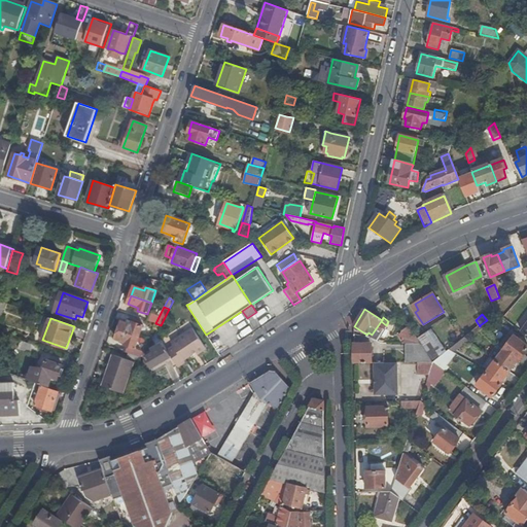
[(121,322),(118,330),(139,338),(143,326),(133,323),(132,326),(121,322)]
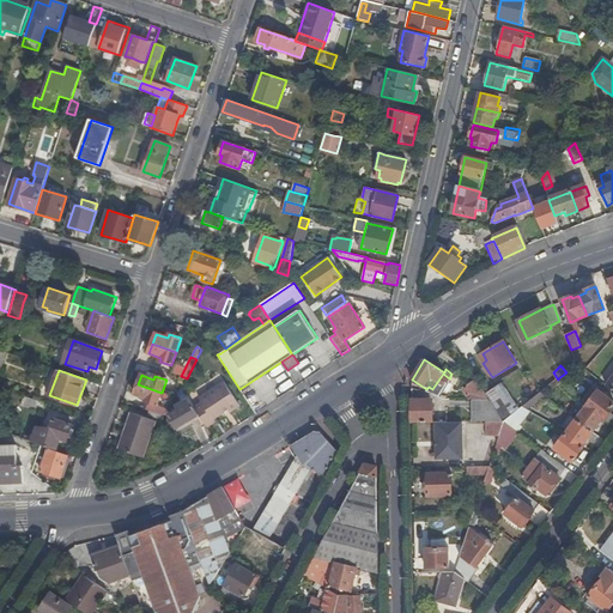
[(199,416),(207,428),(216,422),(213,419),(228,410),(230,412),(240,405),(223,381),(198,398),(201,401),(194,407),(199,416)]
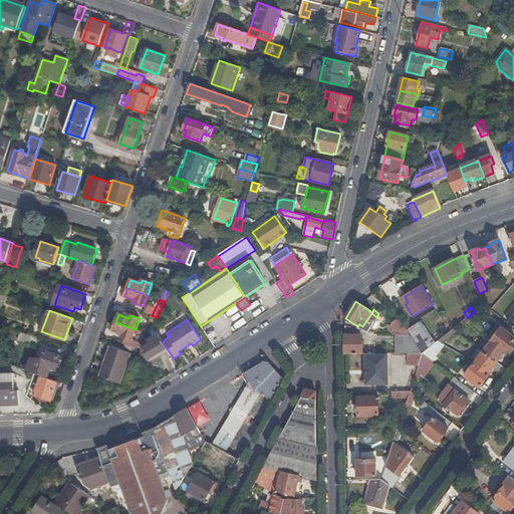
[(126,339),(124,344),(137,348),(141,343),(132,340),(136,329),(115,322),(112,331),(122,334),(121,337),(126,339)]
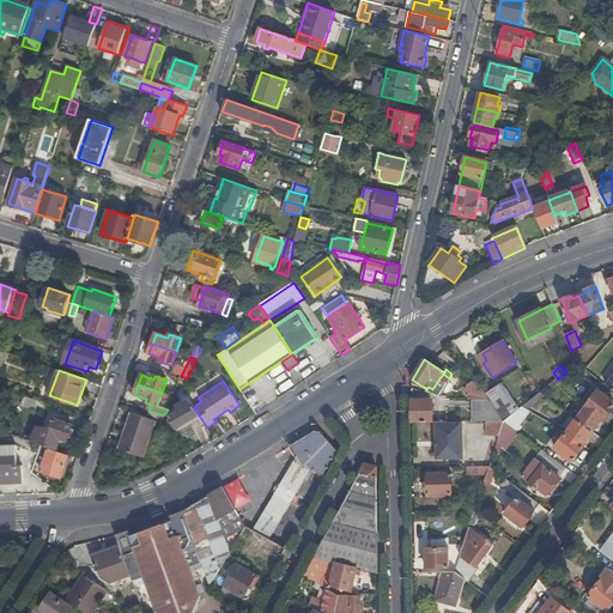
[(487,394),(504,422),(520,410),(502,384),(487,394)]
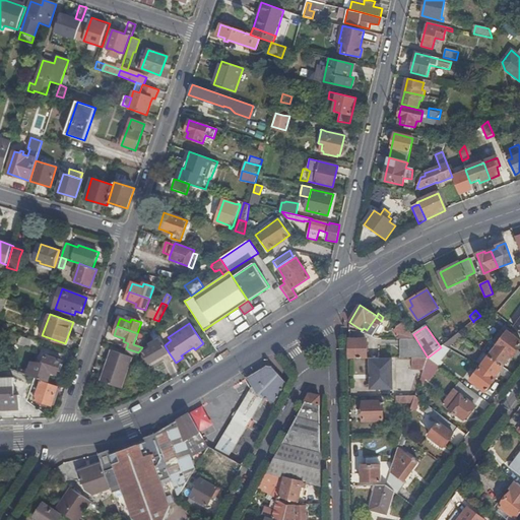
[(451,348),(465,338),(460,332),(446,342),(451,348)]
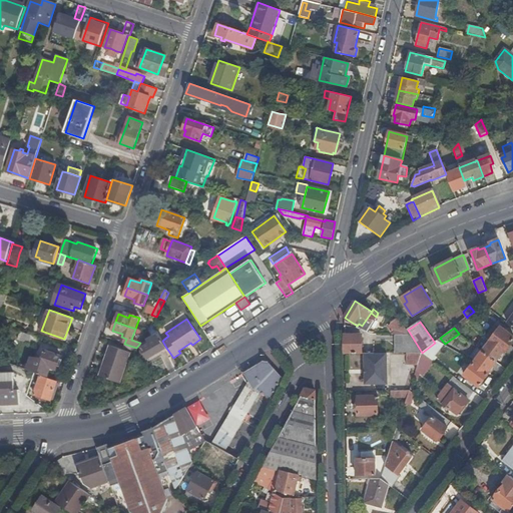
[(512,358),(512,348),(510,346),(512,341),(512,337),(507,333),(505,331),(501,328),(491,341),(505,352),(512,358)]
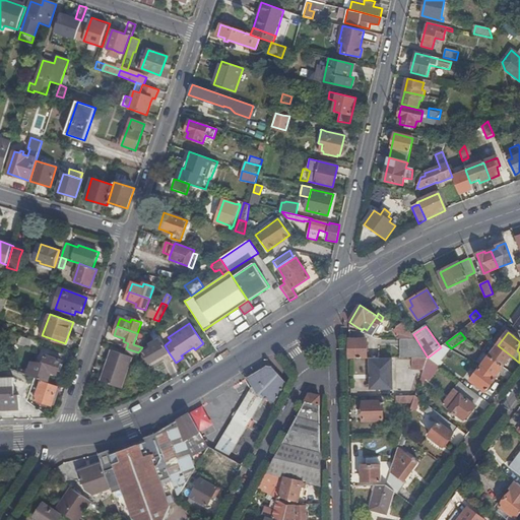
[(37,349),(40,342),(22,336),(19,344),(37,349)]
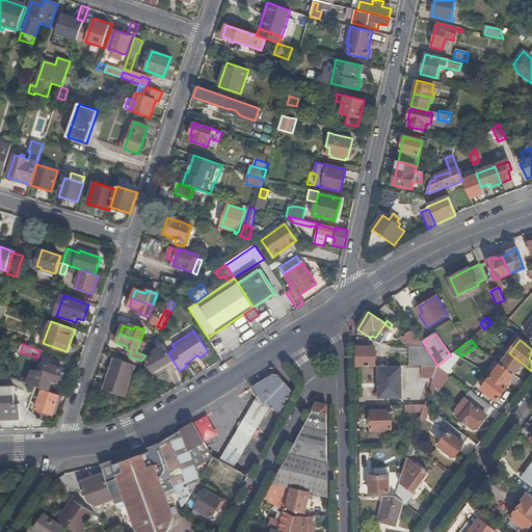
[(143,364),(149,374),(173,361),(168,353),(164,346),(153,353),(155,356),(143,364)]
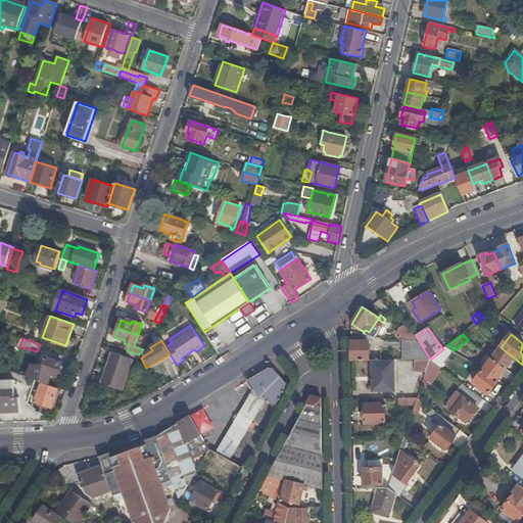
[(351,340),(351,361),(370,361),(370,347),(362,347),(362,340),(351,340)]
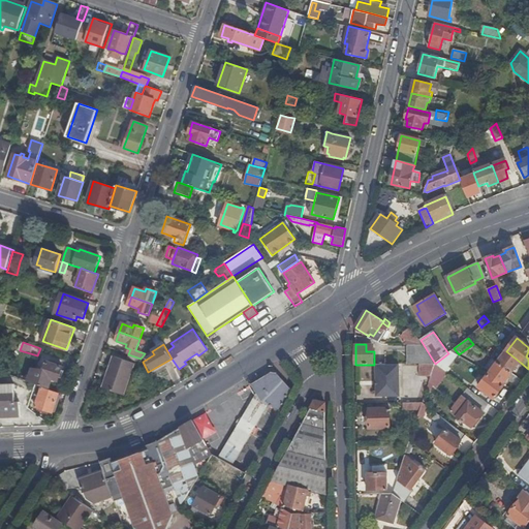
[(407,345),(407,364),(435,364),(423,346),(407,345)]
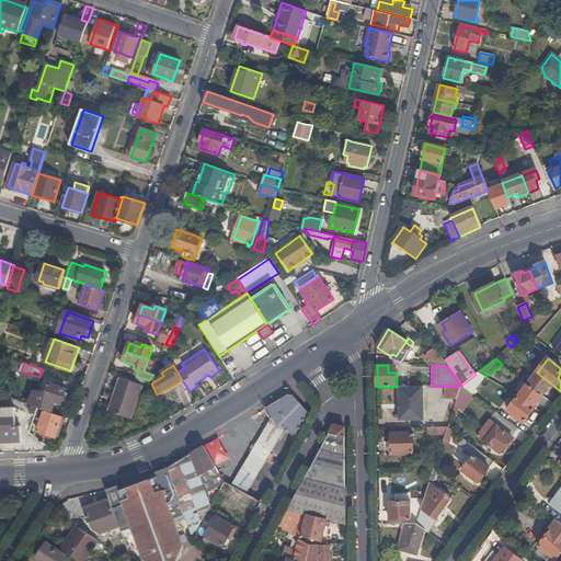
[(537,373),(528,385),(542,396),(552,385),(537,373)]
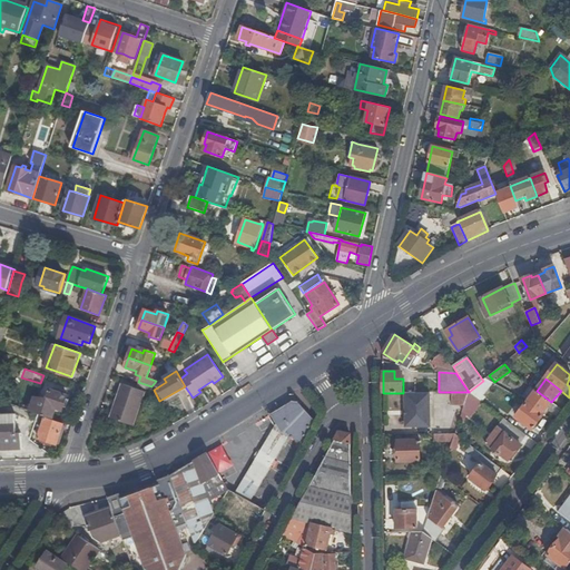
[(123,384),(111,419),(134,426),(145,391),(123,384)]
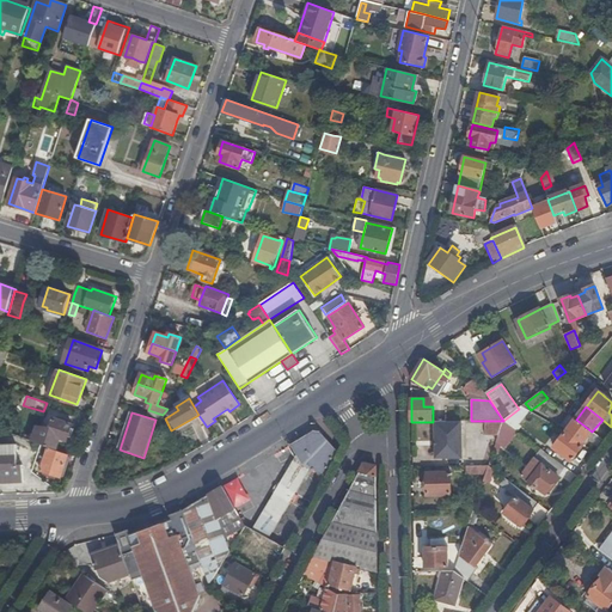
[(43,445),(57,450),(61,439),(68,440),(69,438),(72,438),(75,429),(72,428),(73,426),(55,418),(50,432),(38,427),(34,442),(43,445)]
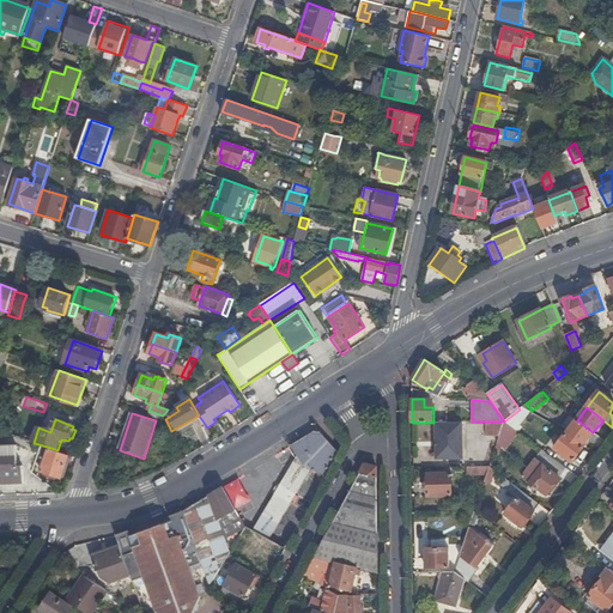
[(593,432),(577,420),(568,434),(584,445),(593,432)]
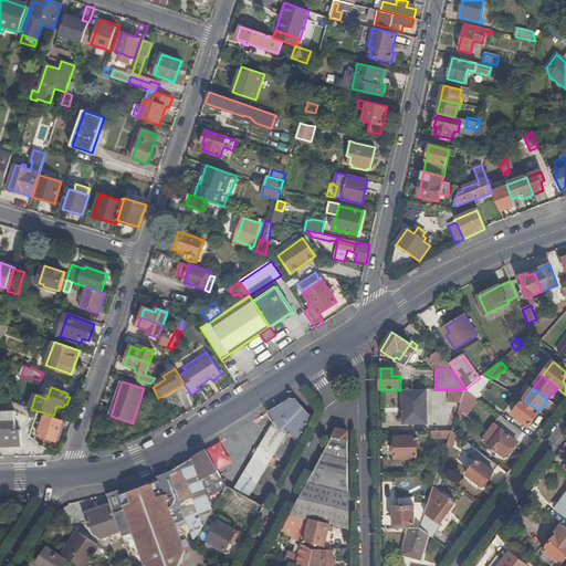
[(465,389),(459,408),(467,415),(479,399),(465,389)]
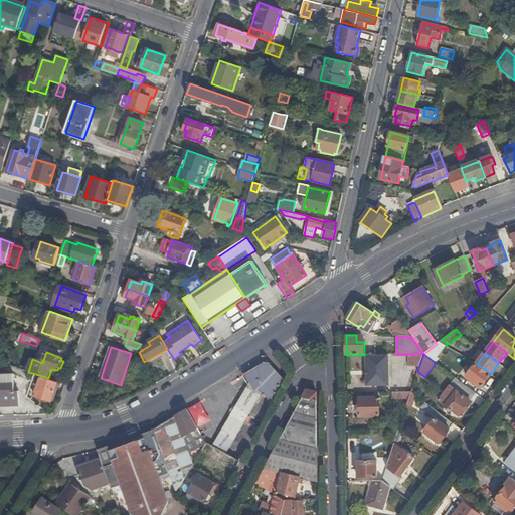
[(362,381),(394,380),(394,360),(362,360),(362,381)]
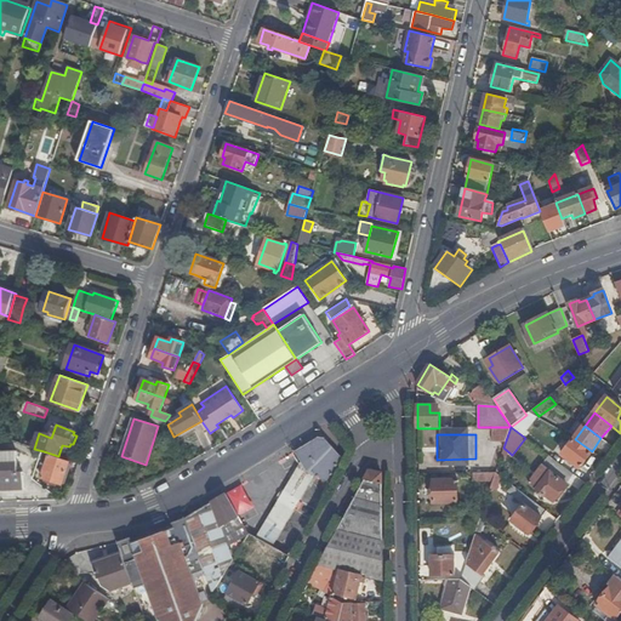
[(318,438),(294,453),(301,463),(306,472),(314,477),(328,484),(342,457),(324,438),(318,438)]
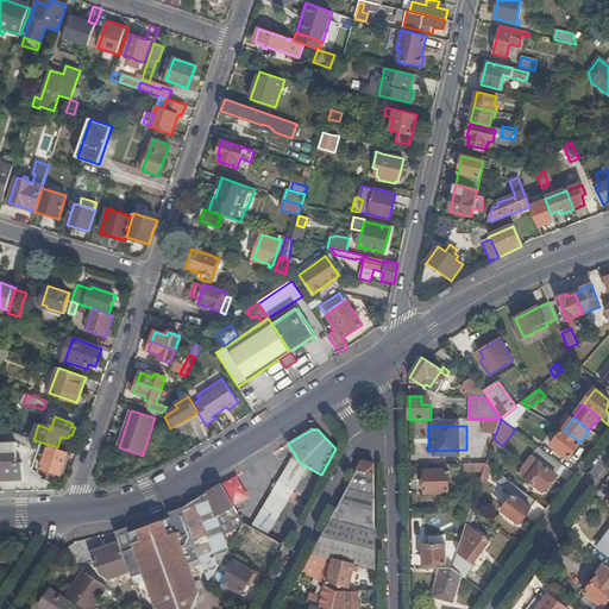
[(569,459),(581,443),(564,431),(552,446),(557,450),(559,452),(569,459)]
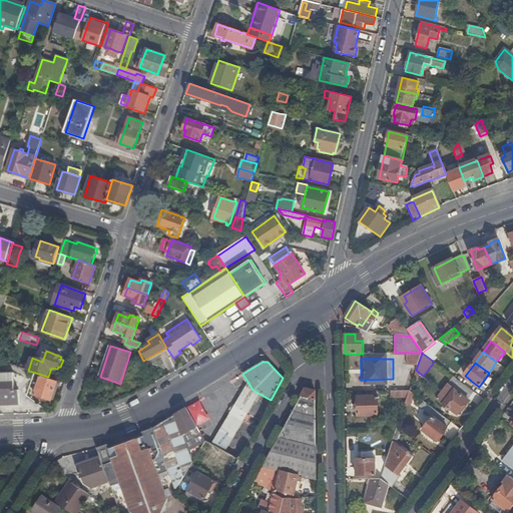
[(0,405),(21,404),(20,392),(16,393),(16,375),(0,375),(0,405)]
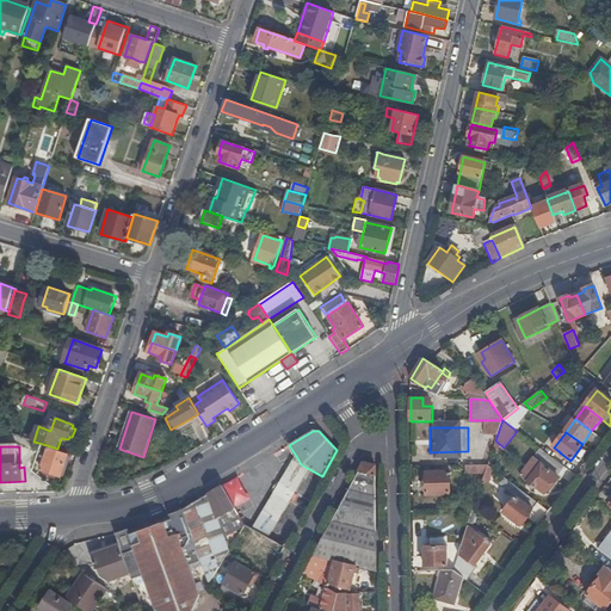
[(49,449),(42,470),(45,471),(44,474),(47,475),(48,473),(61,476),(68,455),(49,449)]
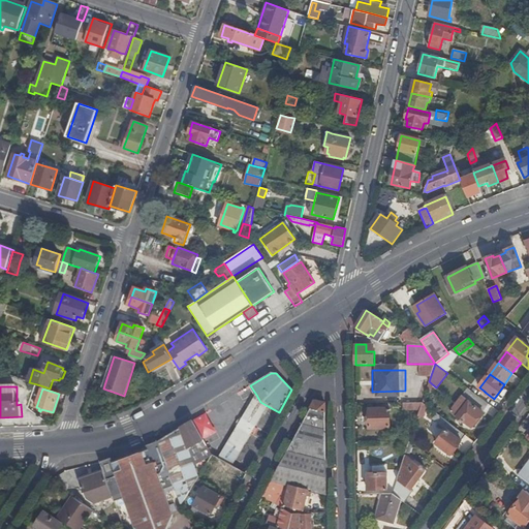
[(489,405),(474,394),(458,416),(472,428),(489,405)]
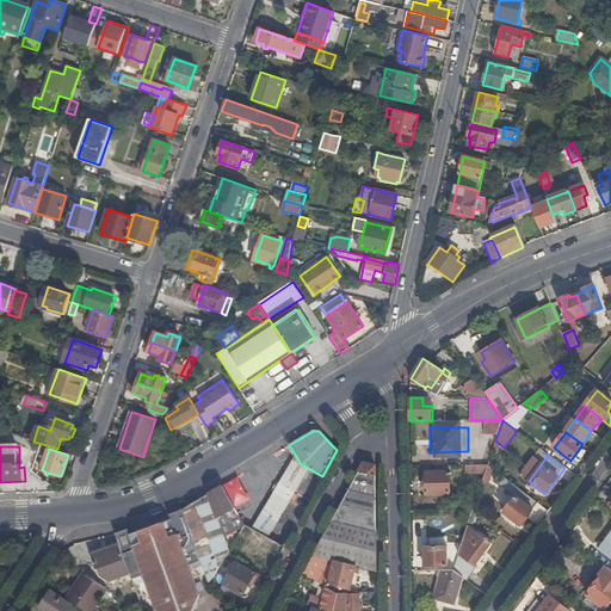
[(296,491),(309,469),(301,464),(296,456),(281,482),(296,491)]
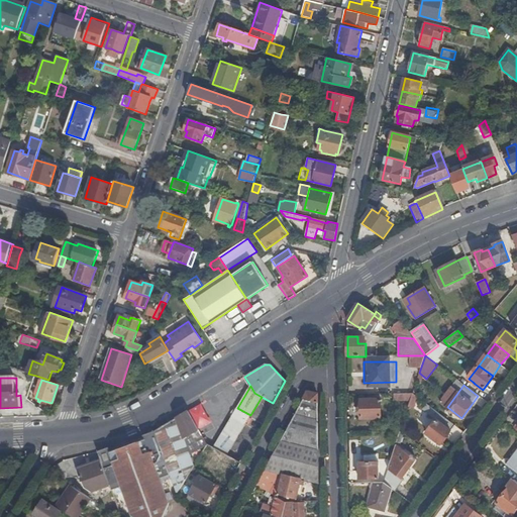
[(301,479),(318,484),(317,395),(307,392),(303,400),(304,400),(296,414),(296,413),(265,471),(263,475),(256,486),(260,488),(267,492),(277,498),(278,495),(296,500),(301,479)]
